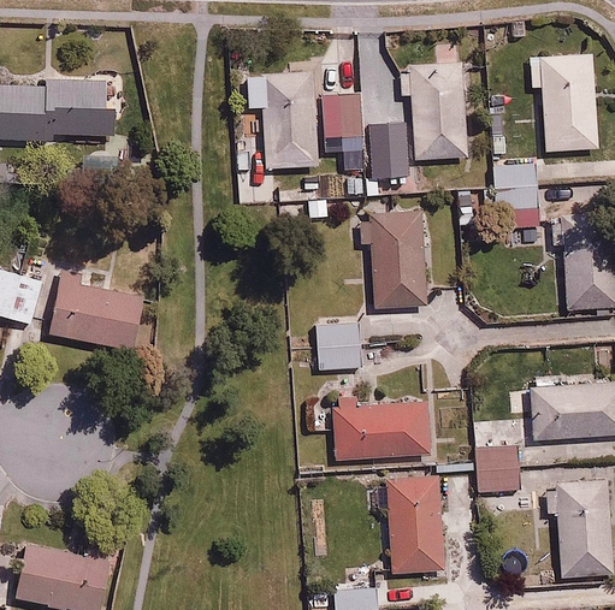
[(595,58),(543,60),(547,153),(598,150),(595,58)]
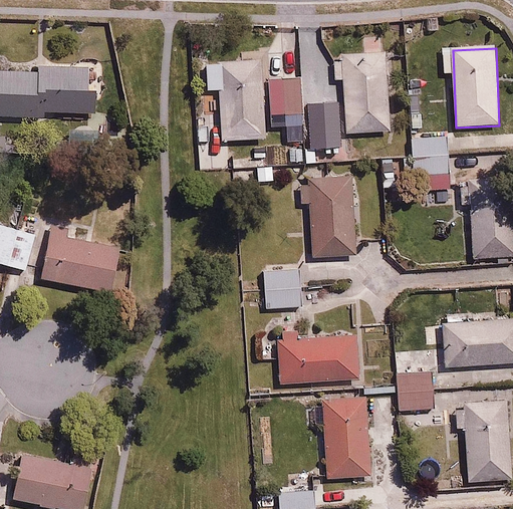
[(386,54),(342,56),(345,136),(390,134),(386,54)]
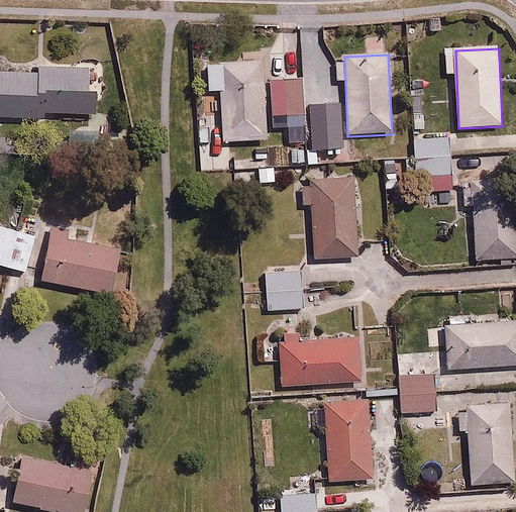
[(268,139),(266,118),(283,117),(285,144),(305,142),(304,131),(303,116),(300,78),(287,79),(285,60),(208,66),(209,91),(220,91),(224,143),(268,139)]
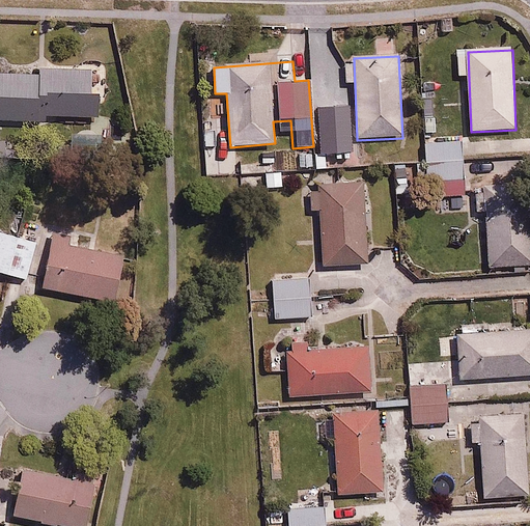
[(39,73),(0,73),(0,120),(48,120),(48,116),(98,115),(96,88),(107,88),(107,68),(38,68),(39,73)]
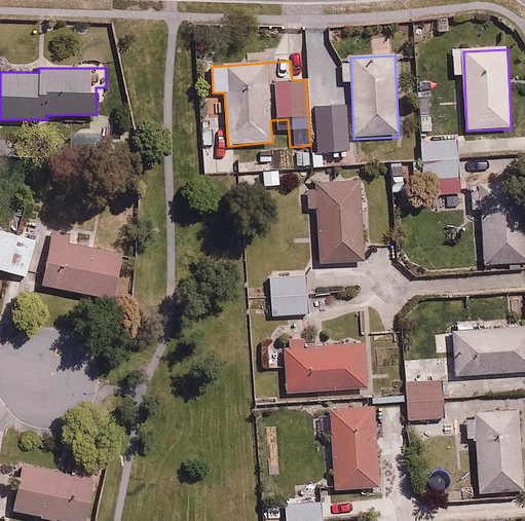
[(330,77),(305,79),(308,118),(333,116),(330,77)]
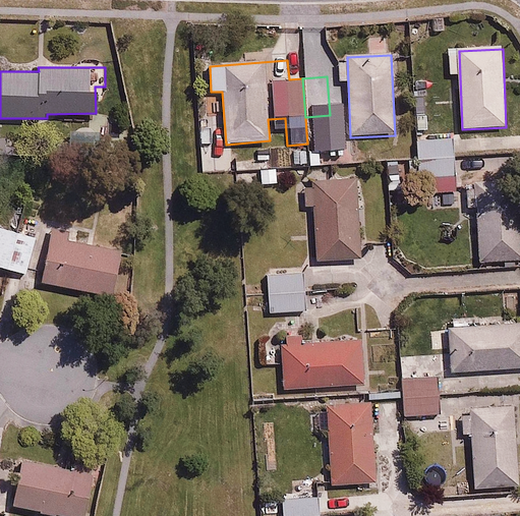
[(330,130),(306,132),(307,144),(330,142),(330,130)]
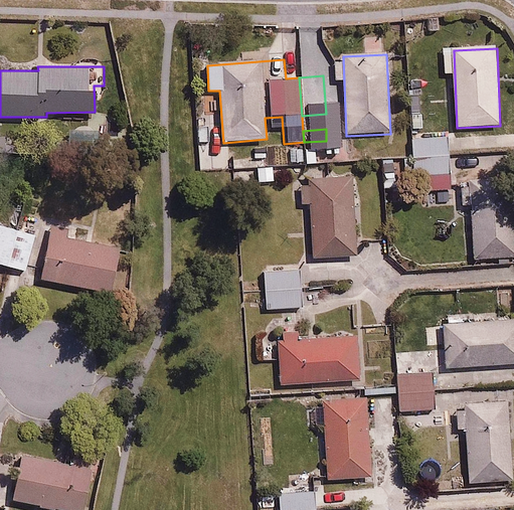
[(273,168),(254,169),(255,185),(274,183),(273,168)]
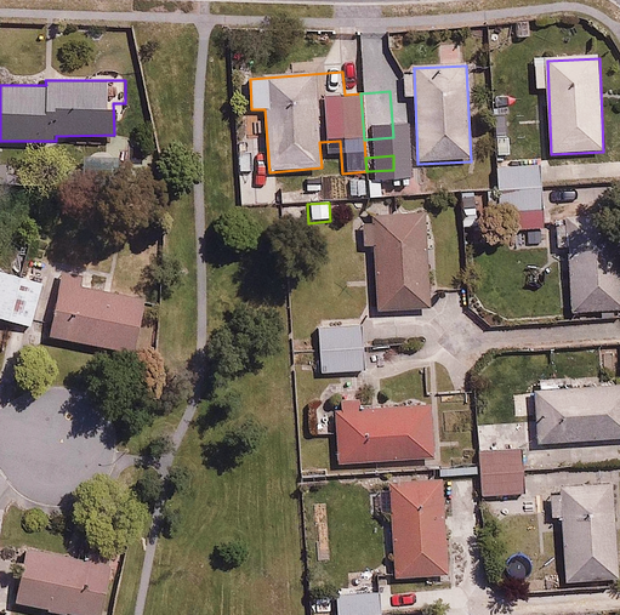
[(541,209),(511,210),(513,237),(544,234),(541,209)]
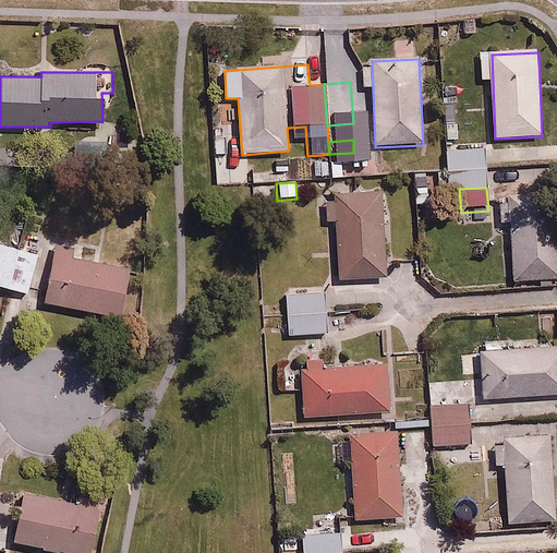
[(384,189),(335,191),(338,278),(386,276),(384,189)]
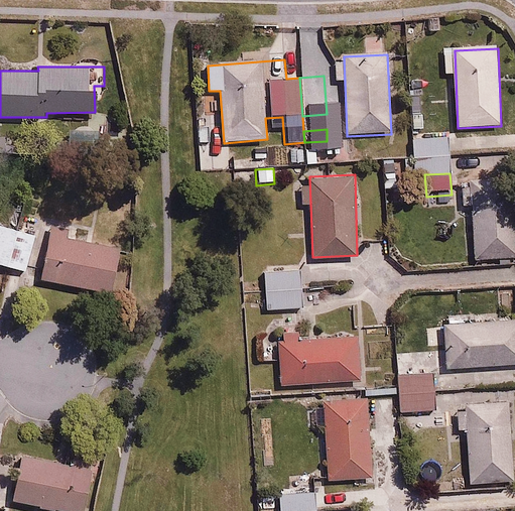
[(509,265),(514,264),(514,178),(470,183),(476,259),(508,256),(509,265)]
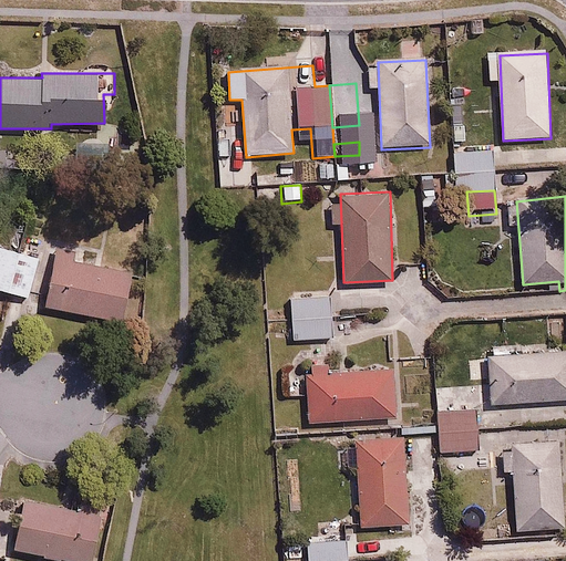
[(40,262),(0,251),(0,290),(29,299),(40,262)]
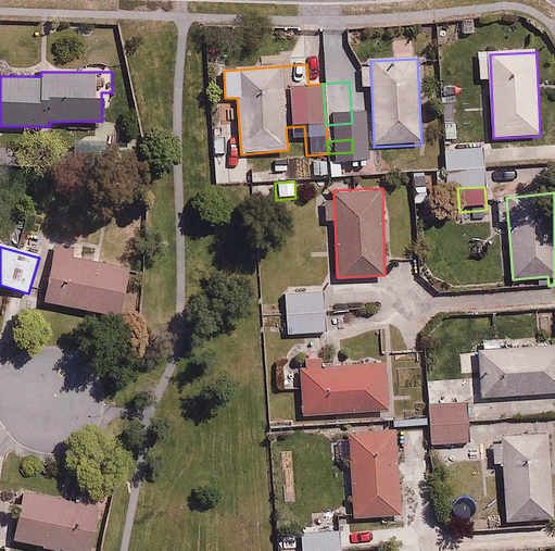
[(93,253),(58,247),(46,302),(121,317),(130,270),(92,262),(93,253)]
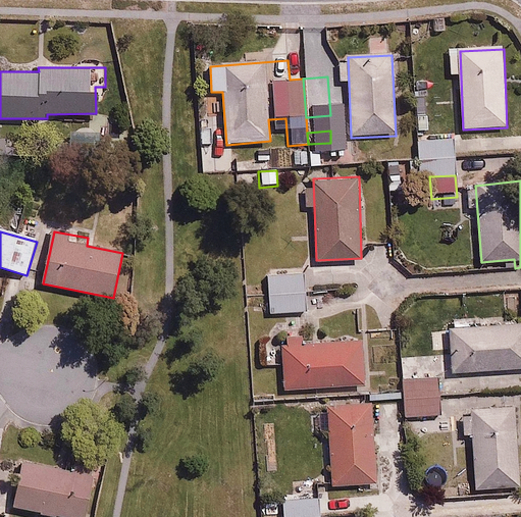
[(303,272),(267,273),(268,312),(305,310),(303,272)]
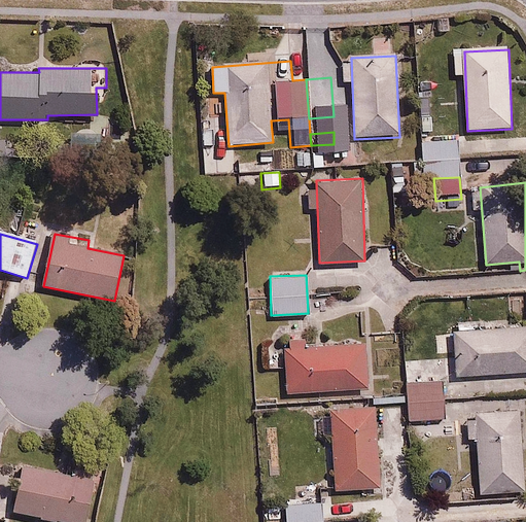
[(525,326),(454,332),(456,377),(525,372),(525,326)]
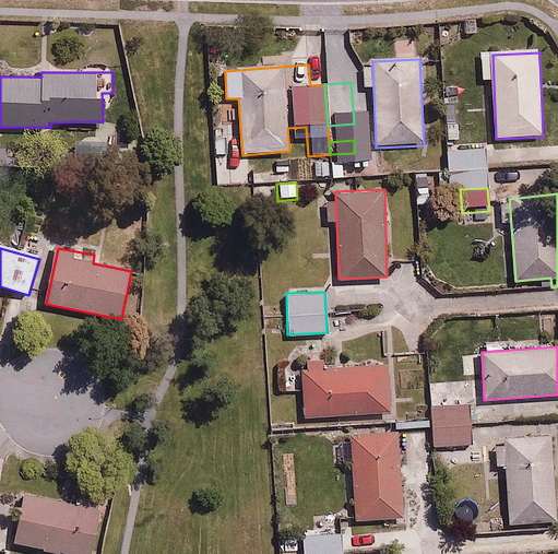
[(387,367),(303,370),(305,416),(389,413),(387,367)]
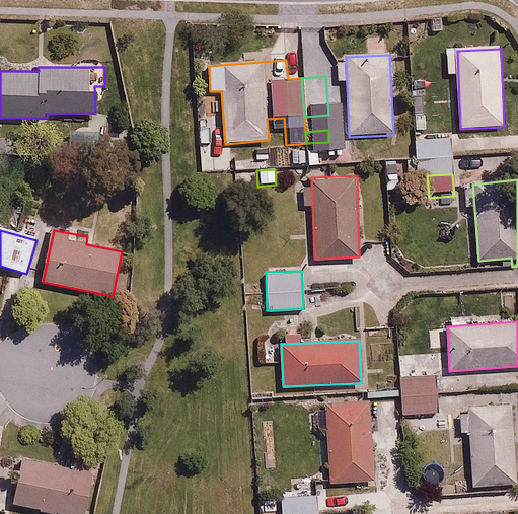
[(435,376),(400,378),(402,418),(436,417),(435,376)]
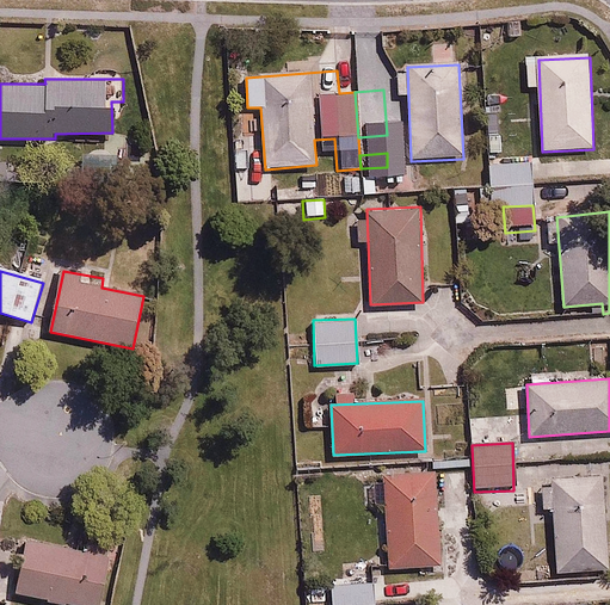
[(436,474),(383,476),(387,567),(439,565),(436,474)]
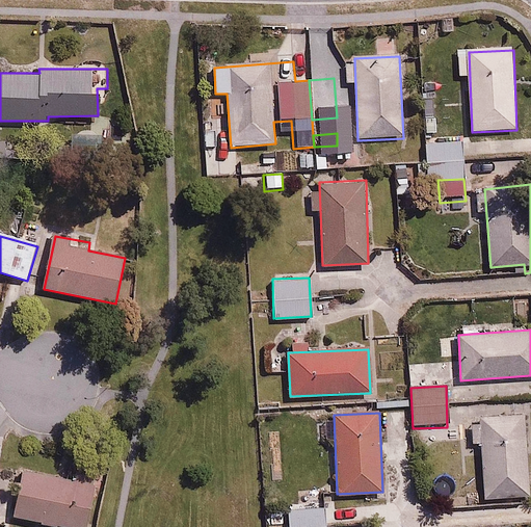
[(526,419),(480,421),(483,501),(530,499),(526,419)]
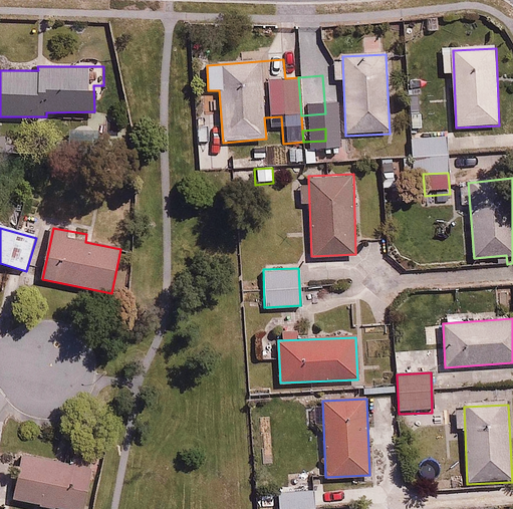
[(93,468),(21,455),(13,501),(55,508),(86,508),(93,468)]
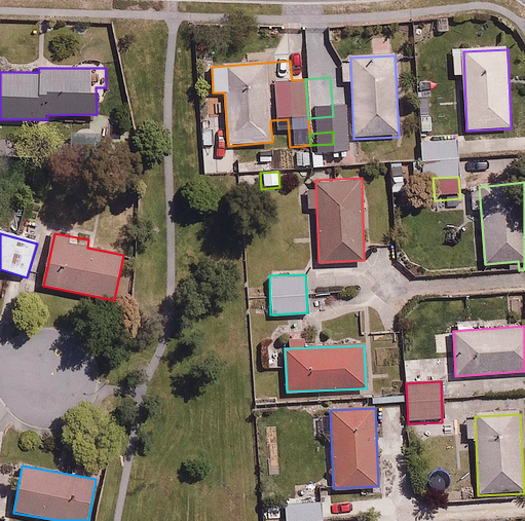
[(321,520),(319,503),(286,507),(287,520),(321,520)]
